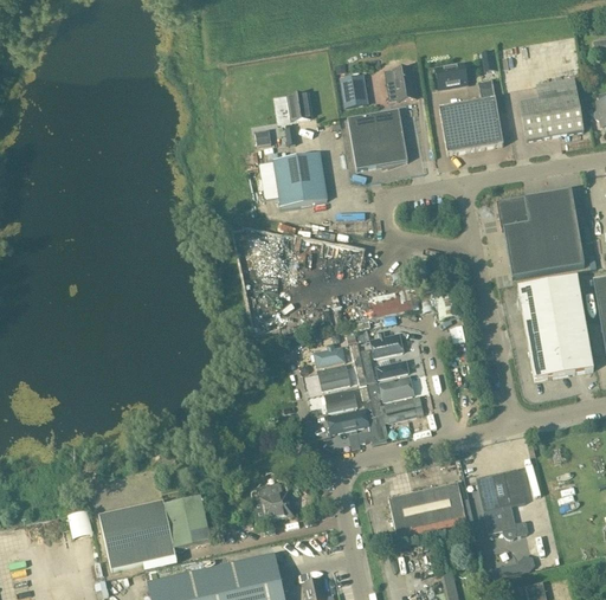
[(595,53),(605,51),(605,36),(593,39),(595,53)]
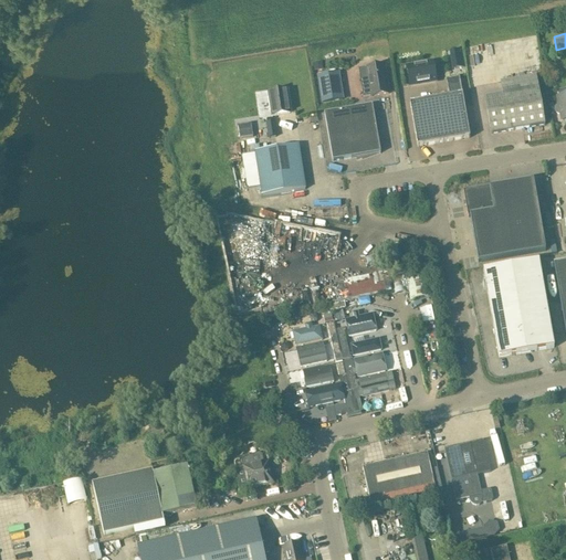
[(454,64),(464,62),(461,44),(451,46),(454,64)]
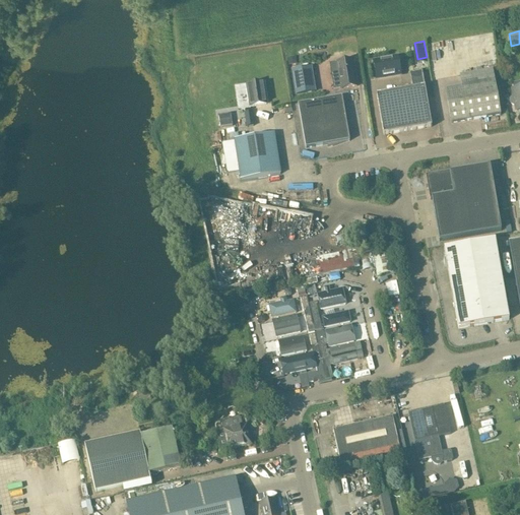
[(376,74),(400,70),(398,53),(373,58),(376,74)]
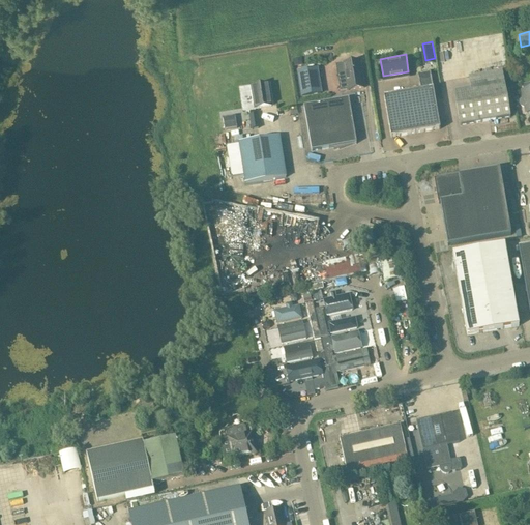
[(341,87),(347,86),(363,83),(359,57),(343,60),(345,77),(339,78),(341,87)]
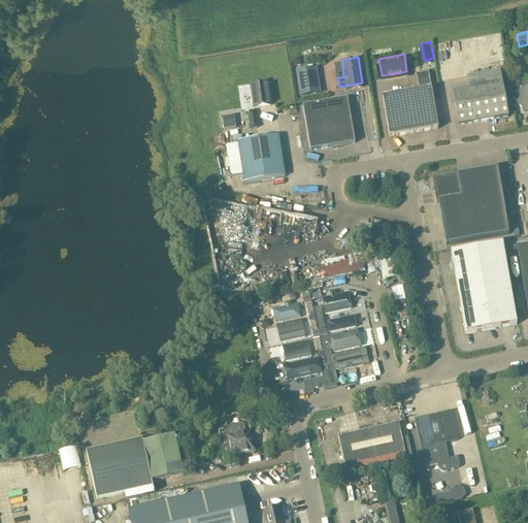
[(316,64),(297,67),(301,92),(319,89),(316,64)]
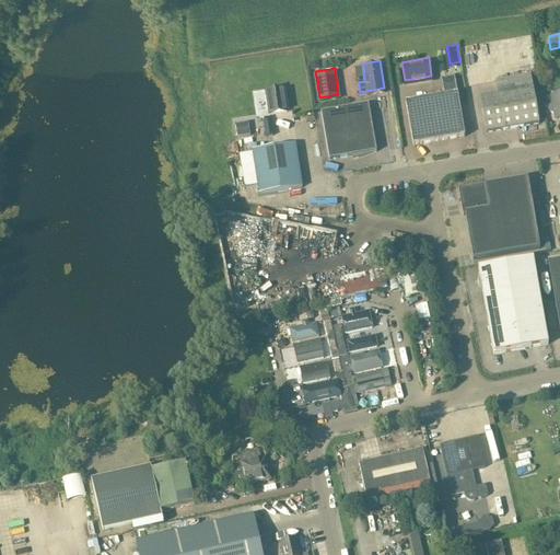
[(497,90),(480,93),(486,128),(539,118),(531,70),(494,77),(497,90)]
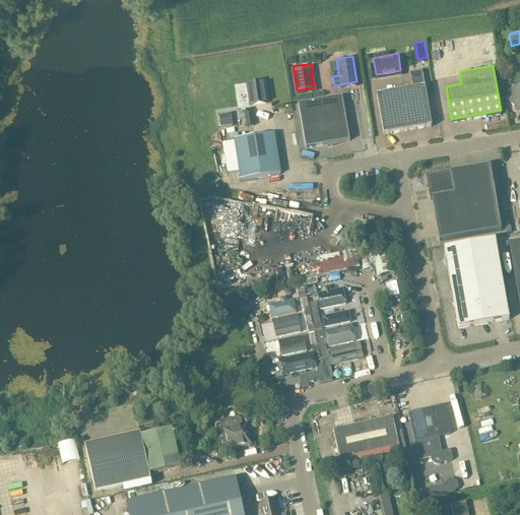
[(384,130),(432,122),(421,66),(409,68),(412,84),(377,90),(384,130)]
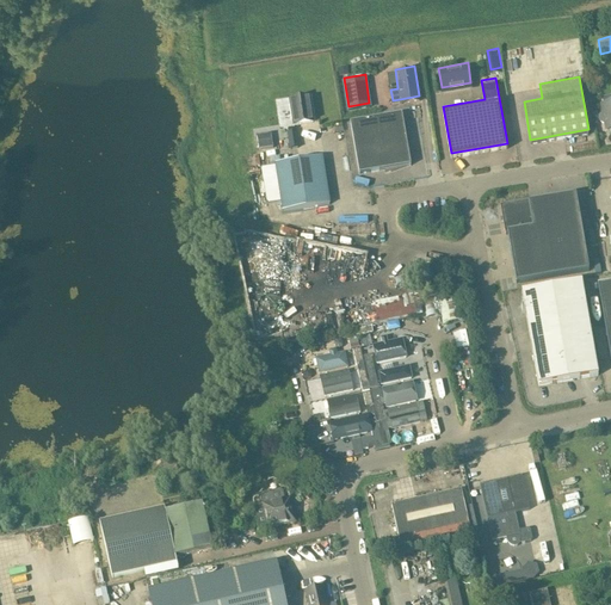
[(294,119),(313,117),(309,92),(290,94),(294,119)]
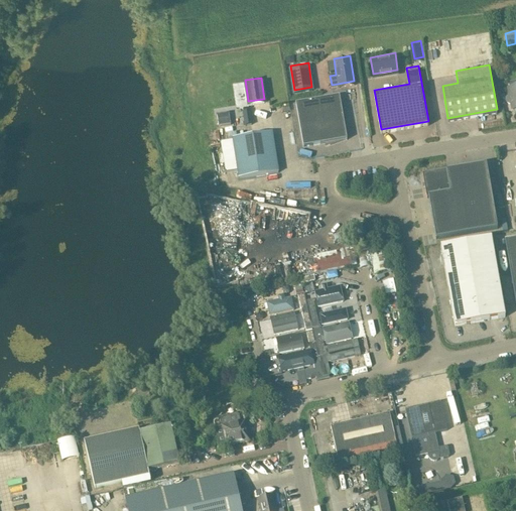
[(509,101),(511,100),(512,107),(515,106),(515,83),(508,85),(509,91),(507,92),(505,94),(505,97),(506,99),(509,101)]
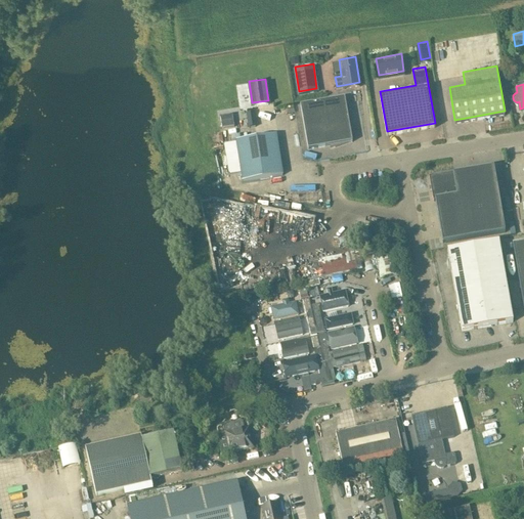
[(308,145),(352,137),(345,93),(300,101),(308,145)]
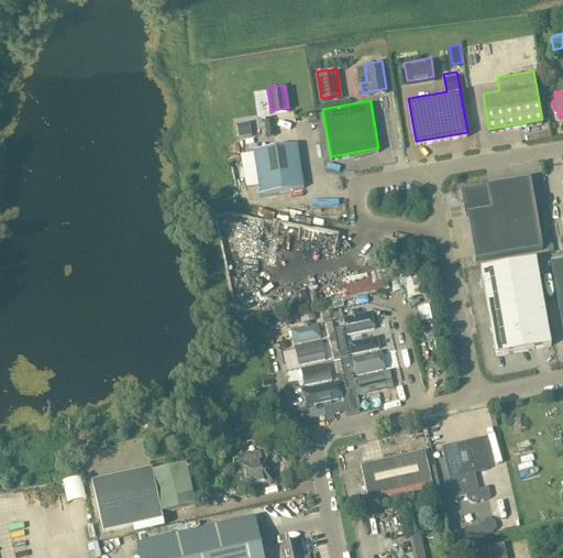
[(275,131),(273,117),(265,118),(267,132),(275,131)]
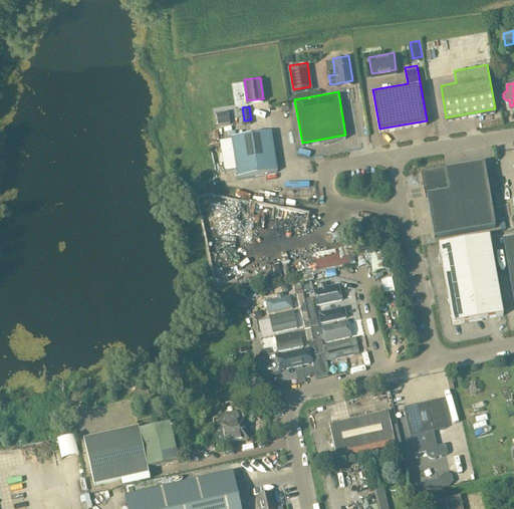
[(229,119),(228,107),(216,109),(218,121),(229,119)]
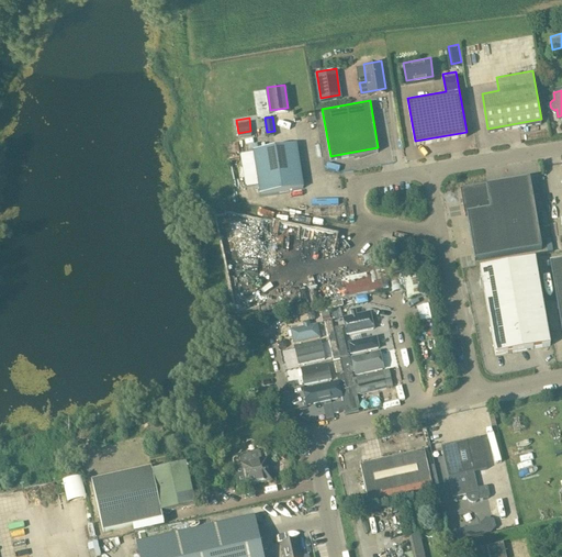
[(303,184),(295,140),(253,147),(253,148),(240,151),(246,184),(258,181),(260,190),(303,184)]
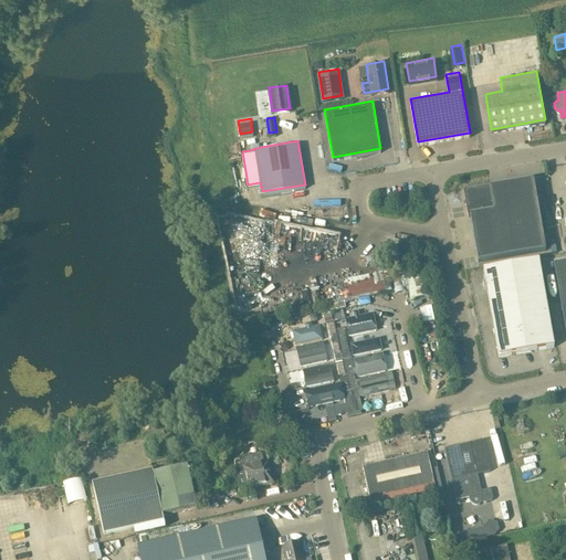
[(545,245),(533,175),(491,182),(490,180),(463,185),(468,212),(470,212),(478,257),(545,245)]
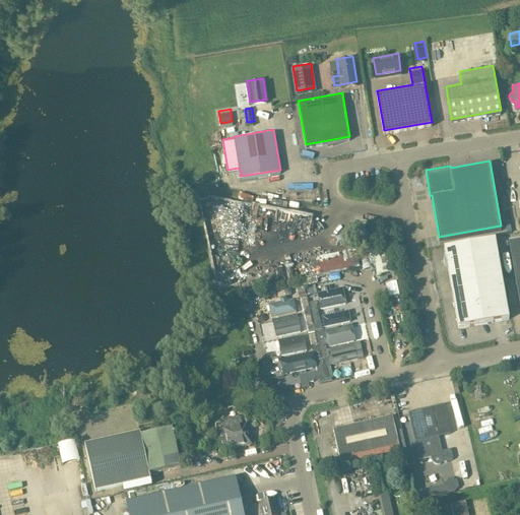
[(458,324),(509,315),(495,235),(444,244),(458,324)]
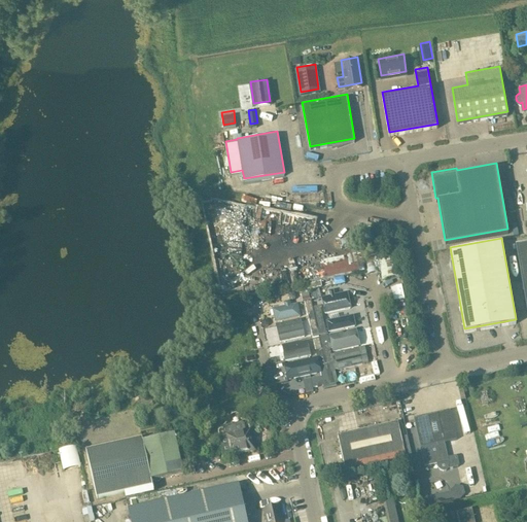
[(526,307),(526,240),(516,243),(526,307)]
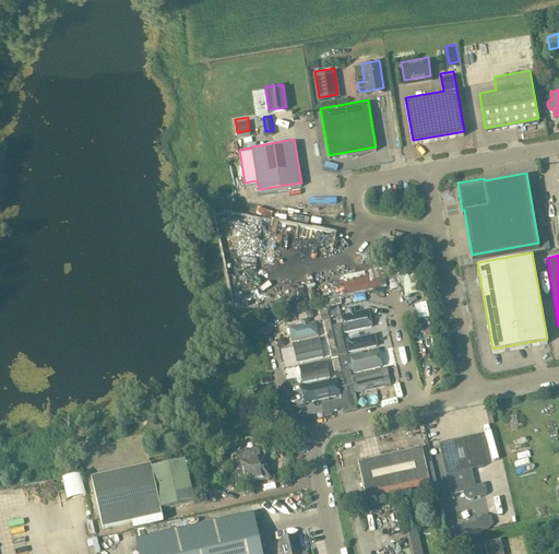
[(390,285),(402,283),(395,257),(383,260),(390,285)]
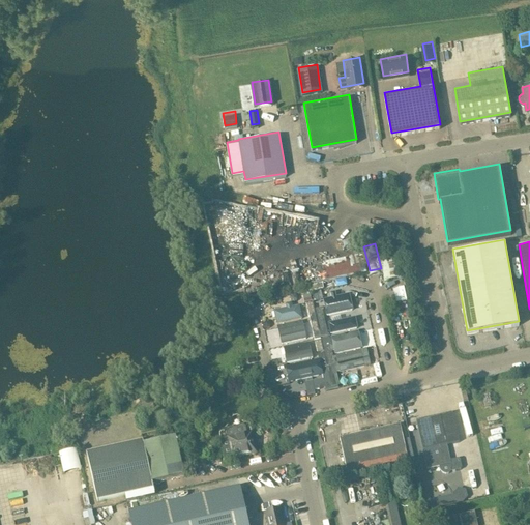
[(398,251),(380,255),(384,276),(403,273),(398,251)]
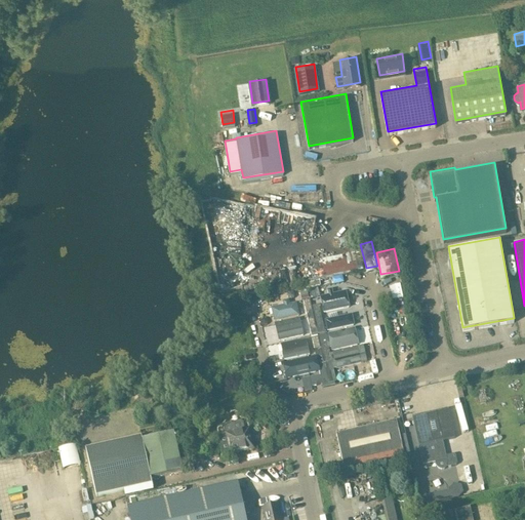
[(356,251),(313,256),(314,267),(318,266),(319,273),(358,268),(356,251)]
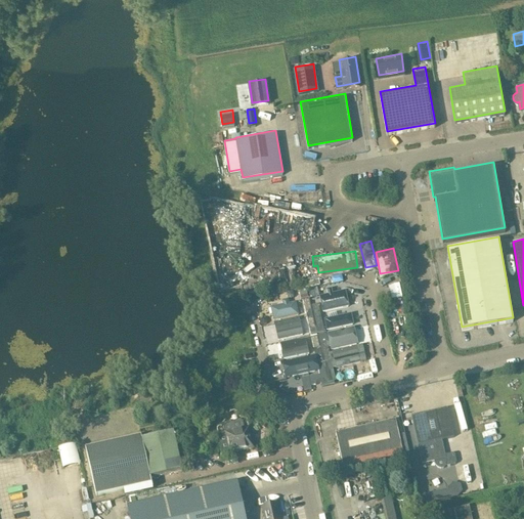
[(388,283),(391,297),(402,295),(399,280),(388,283)]
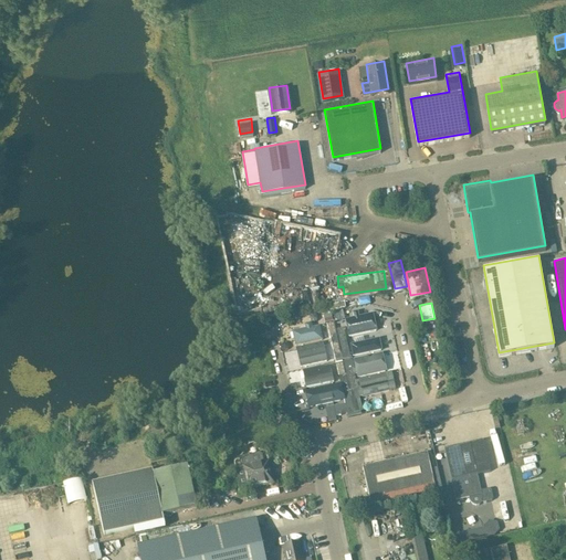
[(346,317),(349,331),(376,325),(373,310),(346,317)]
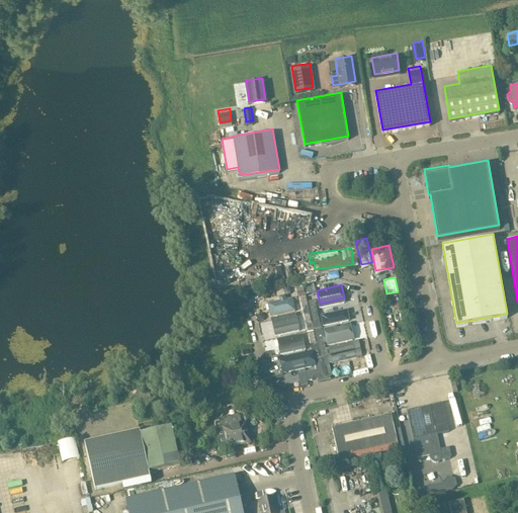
[(306,291),(300,292),(303,304),(309,302),(306,291)]
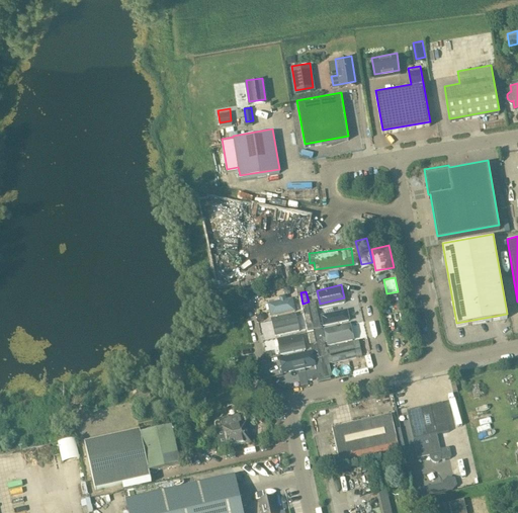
[(292,293),(268,298),(271,310),(295,305),(292,293)]
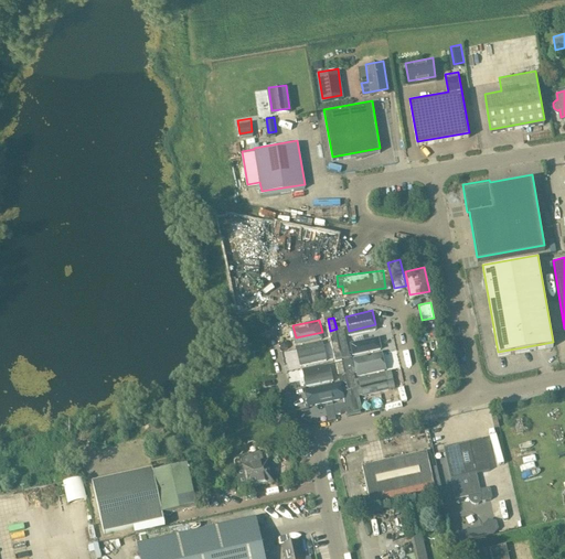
[(343,323),(337,324),(339,337),(345,336),(343,323)]
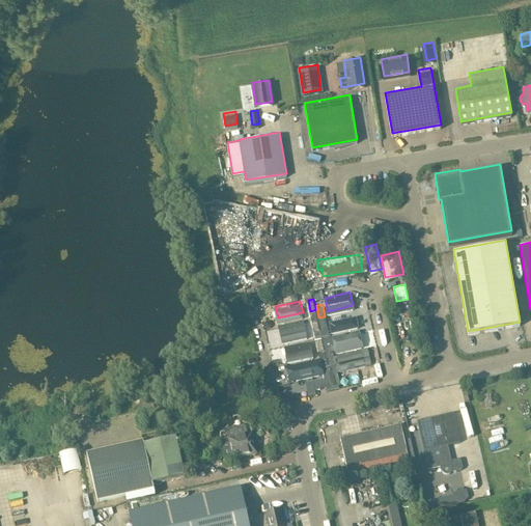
[(355,312),(329,317),(332,329),(357,324),(355,312)]
